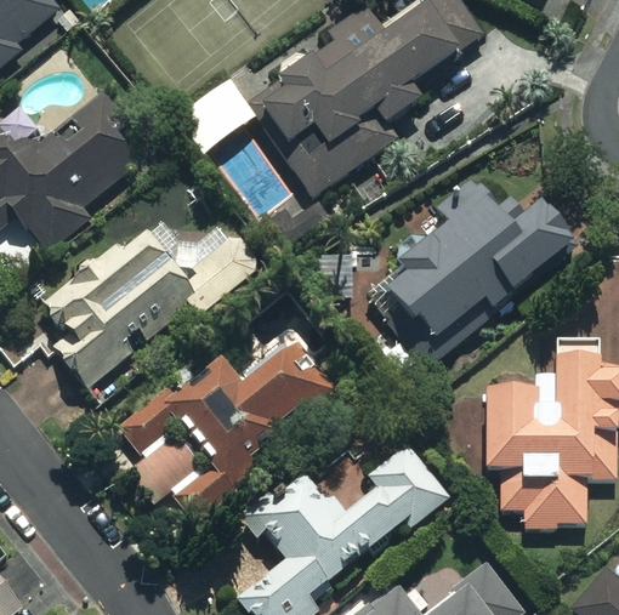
[(0,64),(21,47),(17,44),(60,7),(54,0),(0,0),(0,64)]
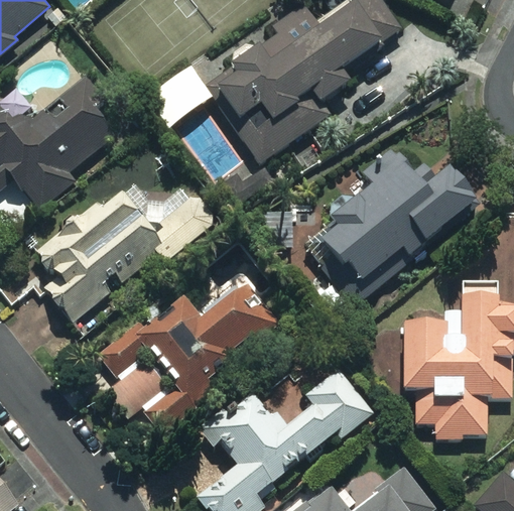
[(330,114),(320,101),(354,79),(347,69),(400,31),(378,0),(359,0),(319,27),(310,15),(309,15),(302,6),(272,26),(278,35),(206,86),(260,163),(330,114)]
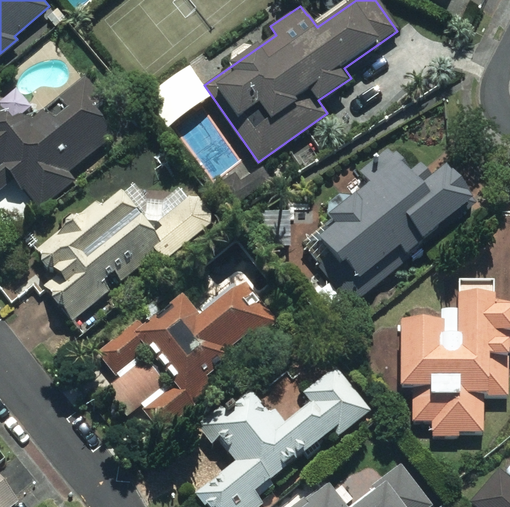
[(73,178),(67,171),(113,134),(93,109),(103,101),(81,75),(16,127),(0,107),(0,188),(14,178),(37,206),(73,178)]
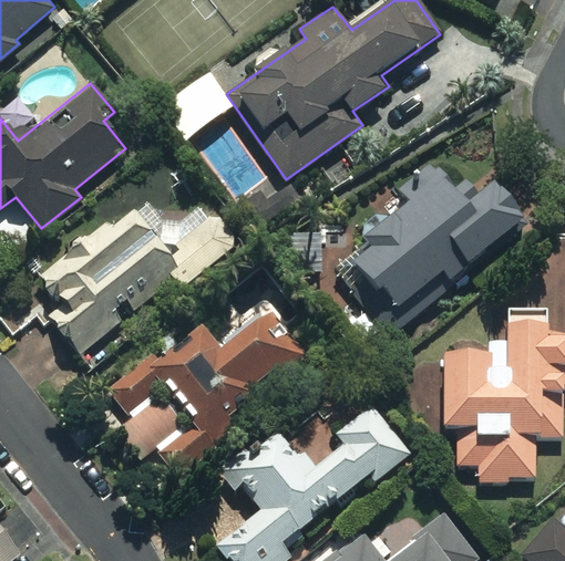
[(451,191),(429,165),(397,193),(407,204),(362,241),(370,250),(351,267),(380,299),(382,297),(406,323),(522,222),(489,185),(478,195),(464,180),(451,191)]
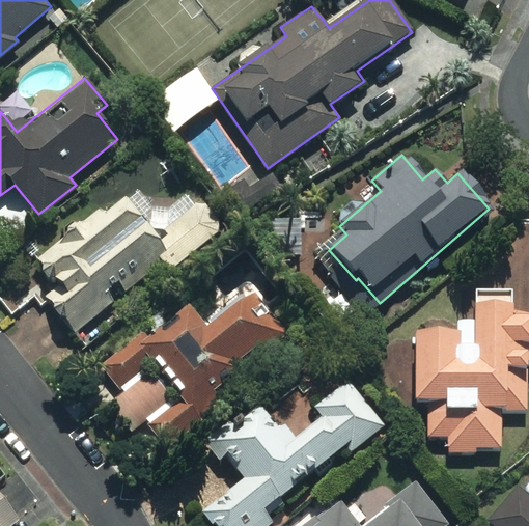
[(124,200),(105,216),(99,209),(36,257),(42,266),(31,274),(71,324),(164,249),(124,200)]
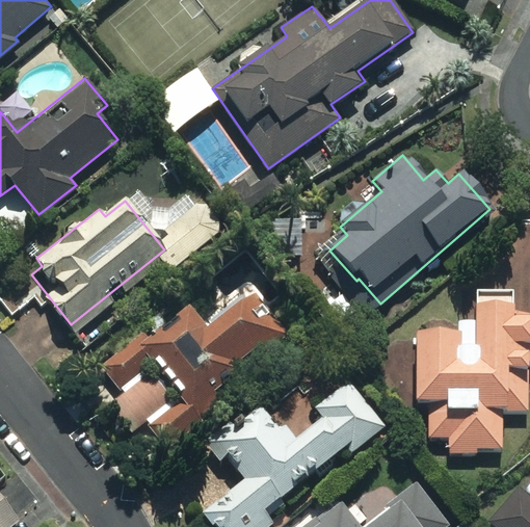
[(255,291),(207,331),(188,307),(146,341),(139,334),(100,365),(122,392),(107,403),(130,431),(143,421),(164,447),(204,416),(196,406),(288,334),(255,291)]
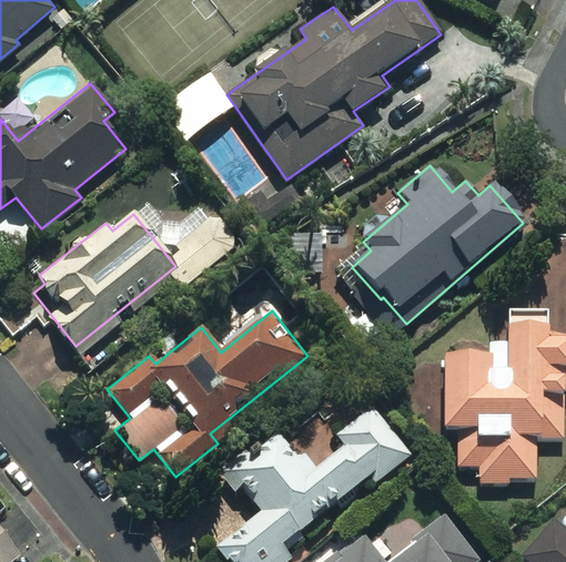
[(507,357),(445,357),(445,436),(457,436),(457,465),(478,465),(478,479),(537,479),(537,436),(562,436),(563,385),(565,384),(565,337),(545,338),(546,312),(507,312),(507,357)]
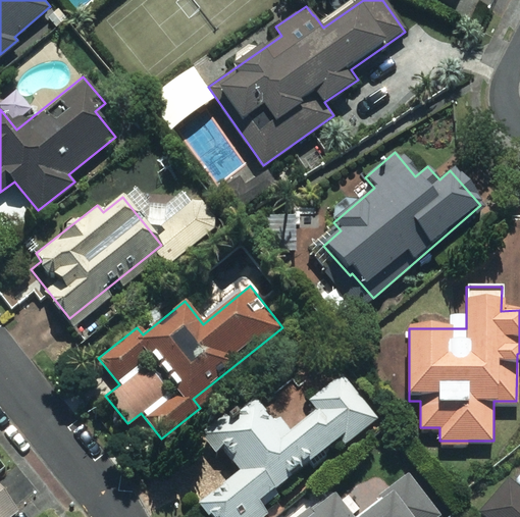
[(377,416),(343,372),(308,399),(319,412),(292,432),(279,417),(273,421),(252,394),(201,433),(214,451),(221,445),(242,472),(201,504),(210,516),(259,516),(266,512),(258,501),(341,437),(344,442),(377,416)]
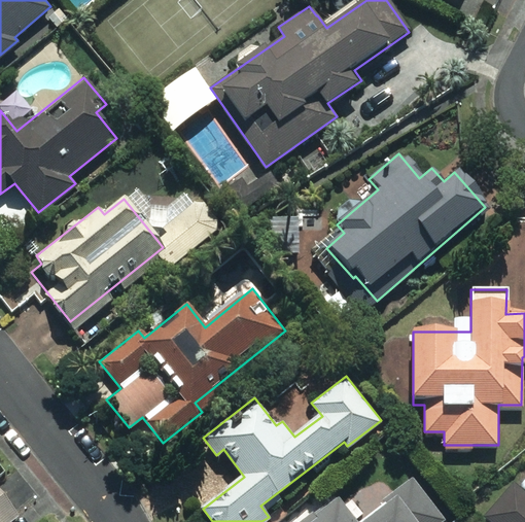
[(434,521),(441,518),(409,477),(379,499),(384,506),(362,521),(353,521),(335,496),(300,521),(434,521)]
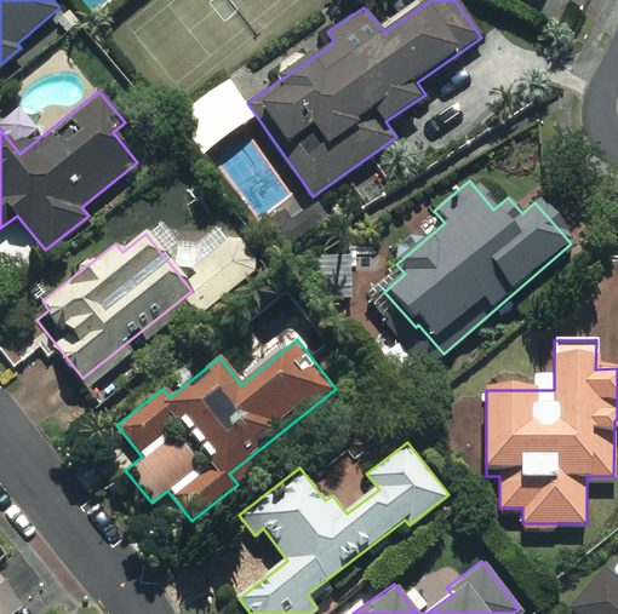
[(617,613),(617,580),(601,567),(567,607),(576,613),(617,613)]
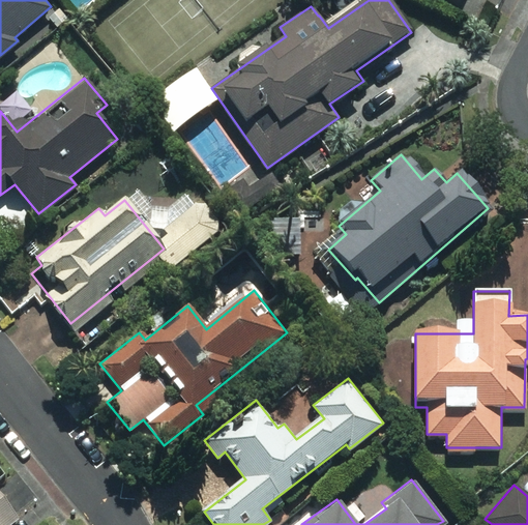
[(0,524),(7,524),(18,517),(0,495),(0,524)]
